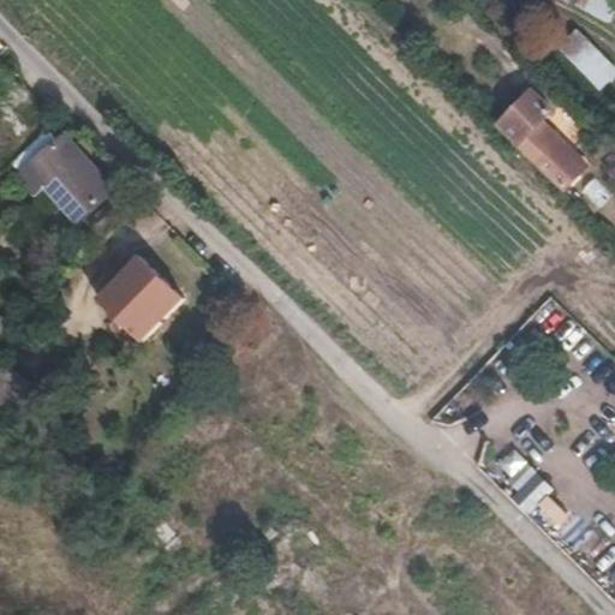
[(614,0),(562,0),(610,21),(614,9),(614,0)]
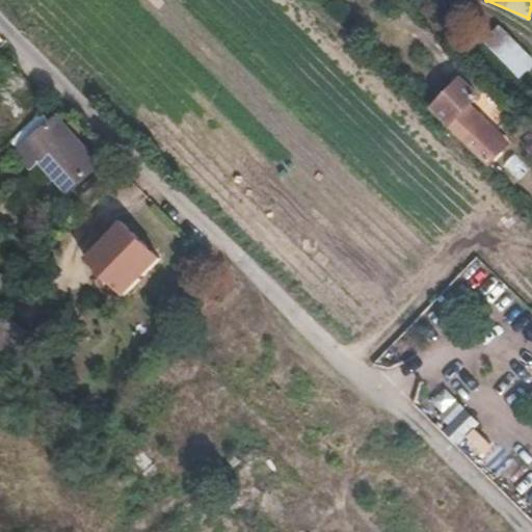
[(482,40),(517,78),(531,64),(531,56),(501,23),(482,40)]
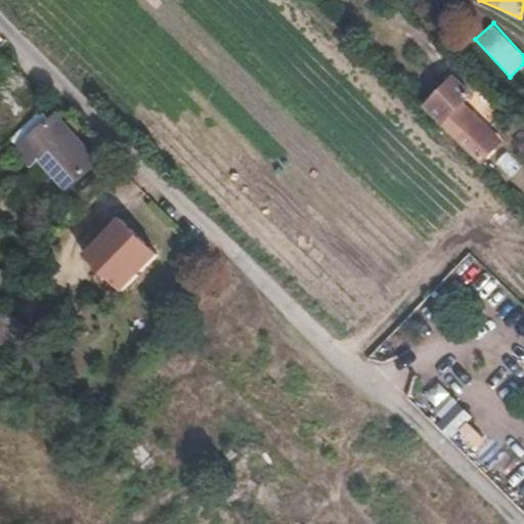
[(479,121),(465,107),(475,96),(457,81),(432,108),(447,124),(444,128),(483,164),(492,154),(469,132),(479,121)]
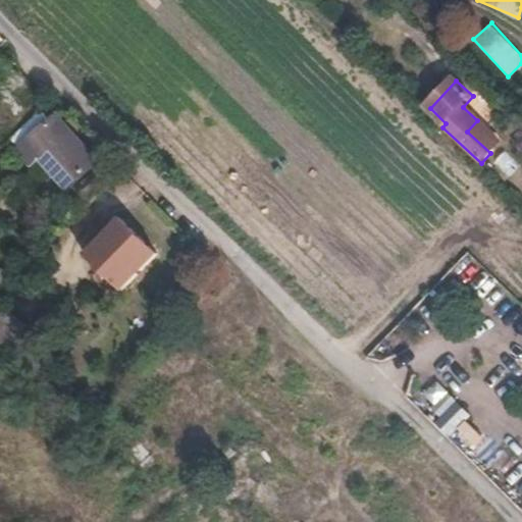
[(56,114),(31,140),(71,181),(98,157),(56,114)]
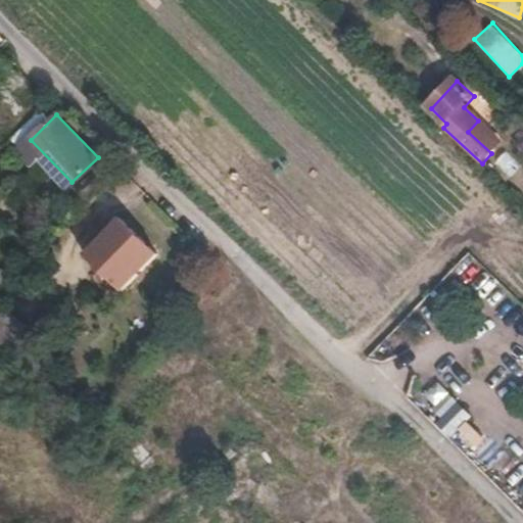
[(514,177),(522,162),(506,151),(496,164),(514,177)]
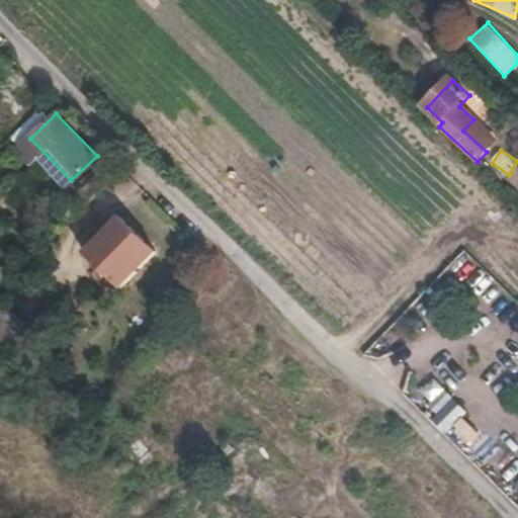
[(124,285),(156,253),(119,216),(87,249),(101,262),(124,285)]
